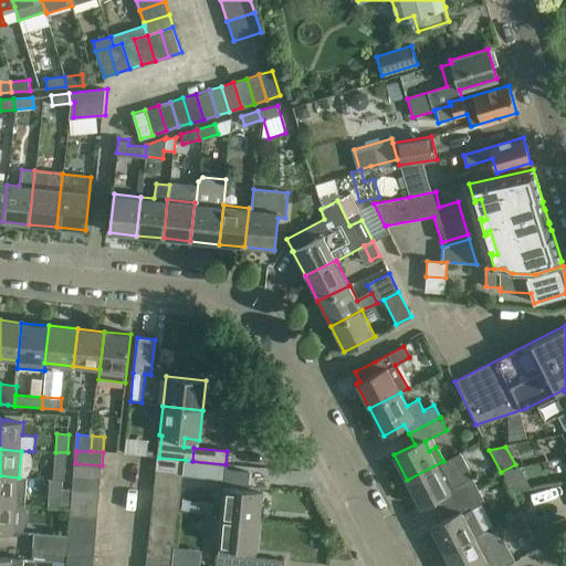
[(67,452),(55,452),(53,480),(64,480),(65,471),(67,452)]
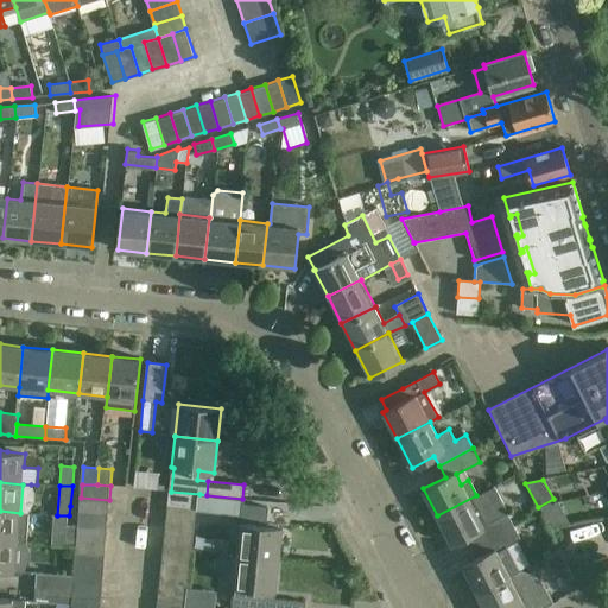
[(476,495),(437,515),(451,545),(474,533),(479,543),(512,525),(492,487),(476,495)]
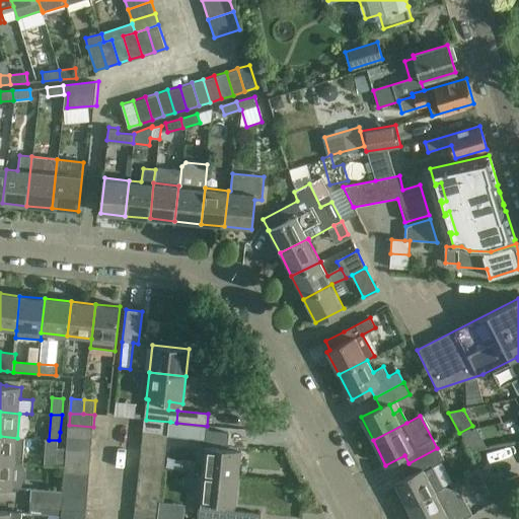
[(494,437),(512,430),(507,417),(489,424),(494,437)]
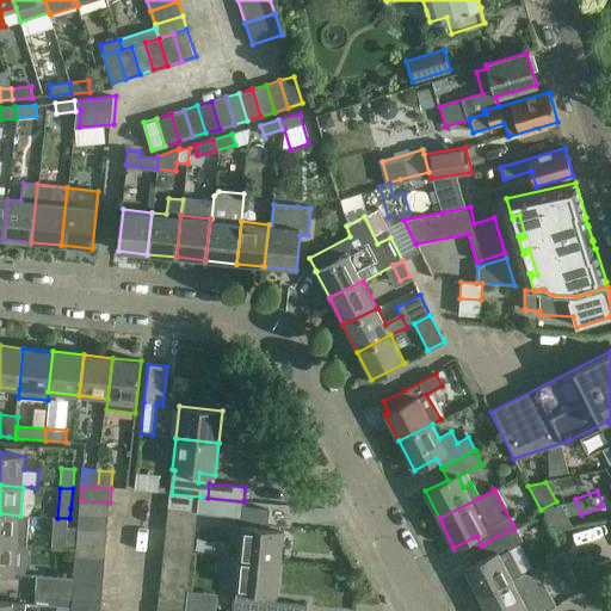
[(171,508),(199,511),(201,497),(172,494),(171,508)]
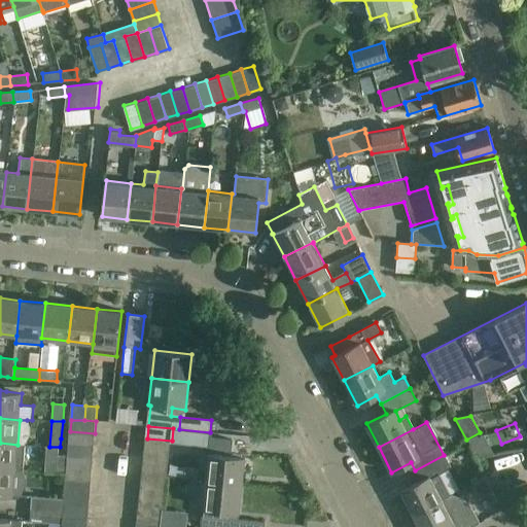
[(179,429),(178,443),(208,446),(210,432),(179,429)]
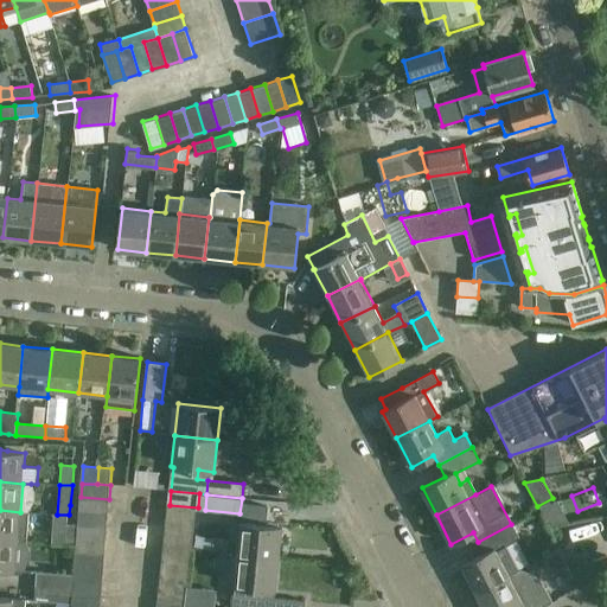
[(81,511),(109,513),(109,499),(81,497),(81,511)]
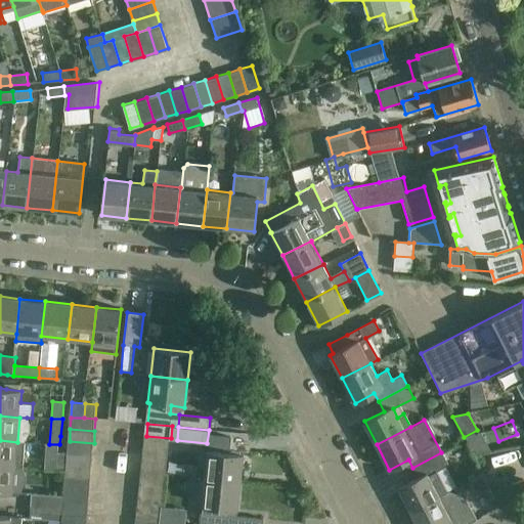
[(144,447),(170,450),(171,438),(146,436),(144,447)]
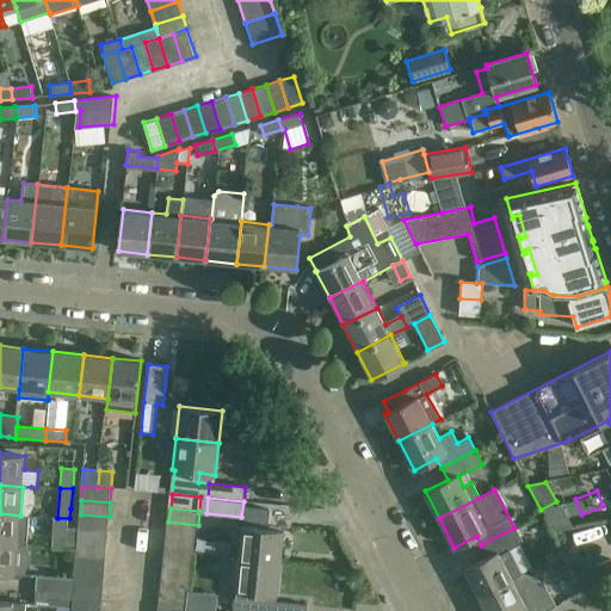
[(0,542),(17,544),(26,545),(29,517),(20,516),(0,513),(0,542)]
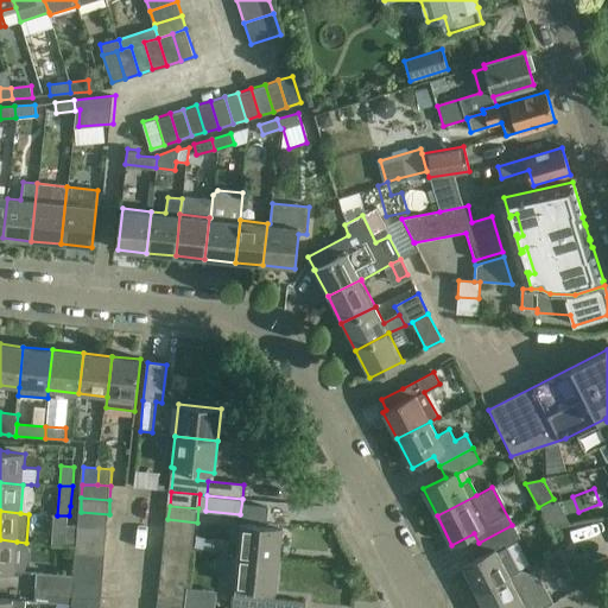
[(80,526),(108,529),(109,514),(81,512),(80,525),(80,526)]
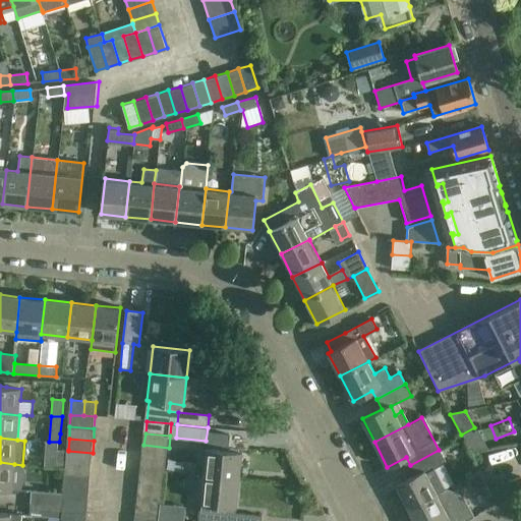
[(142,457),(168,460),(169,448),(143,445),(142,457)]
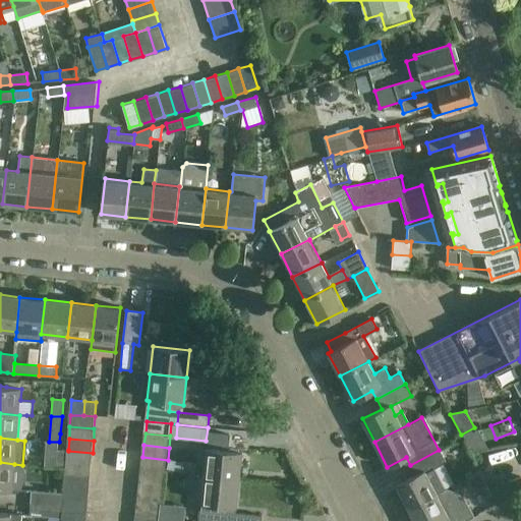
[(242,452),(205,449),(203,474),(239,478),(242,452)]
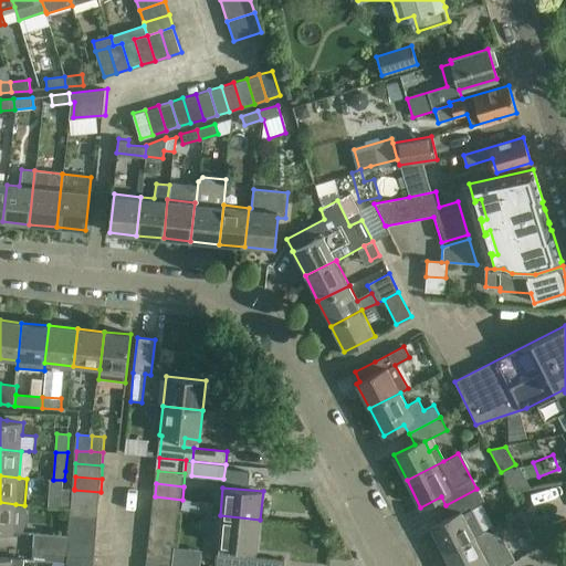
[(62,507),(72,509),(73,503),(74,490),(74,489),(64,489),(62,507)]
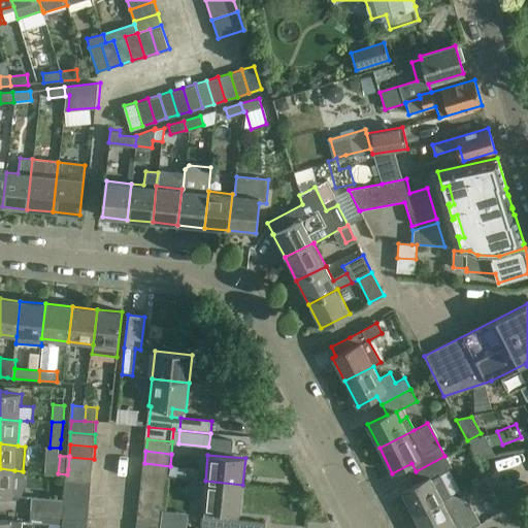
[(451,468),(444,456),(416,471),(421,482),(401,491),(414,515),(450,496),(438,474),(451,468)]
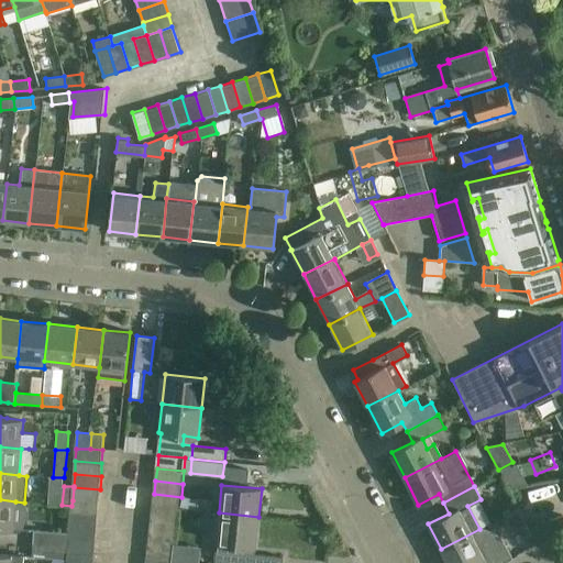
[(73,500),(99,503),(100,489),(74,487),(73,500)]
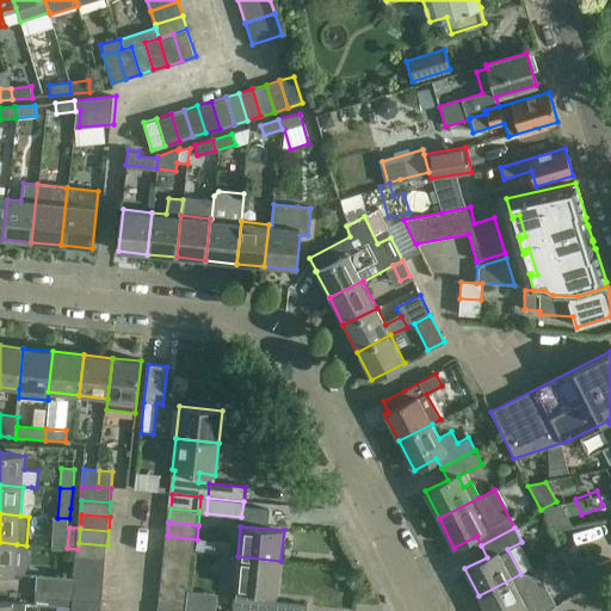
[(166,551),(195,554),(197,539),(167,536),(166,551)]
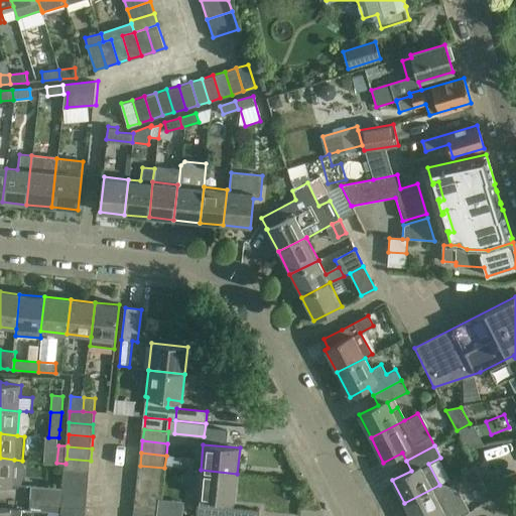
[(14,460),(0,458),(0,484),(12,486),(14,460)]
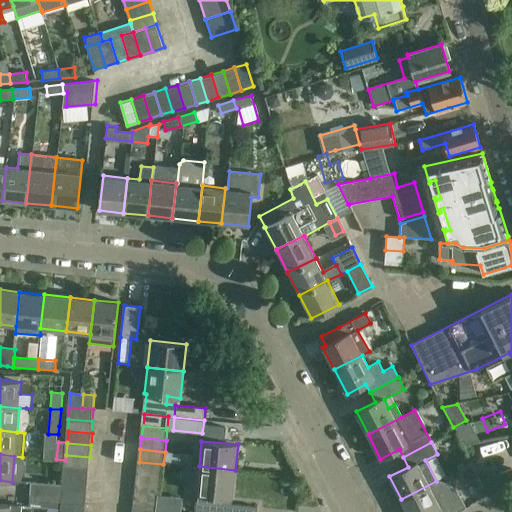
[(65,467),(89,469),(90,457),(66,455),(65,460),(65,467)]
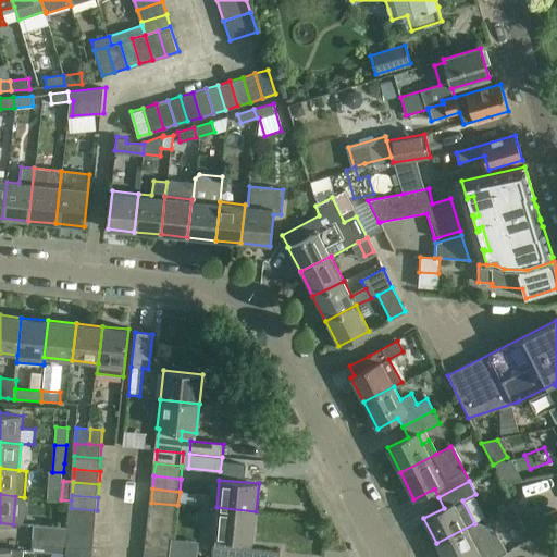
[(149,515),(176,518),(177,505),(151,503),(149,515)]
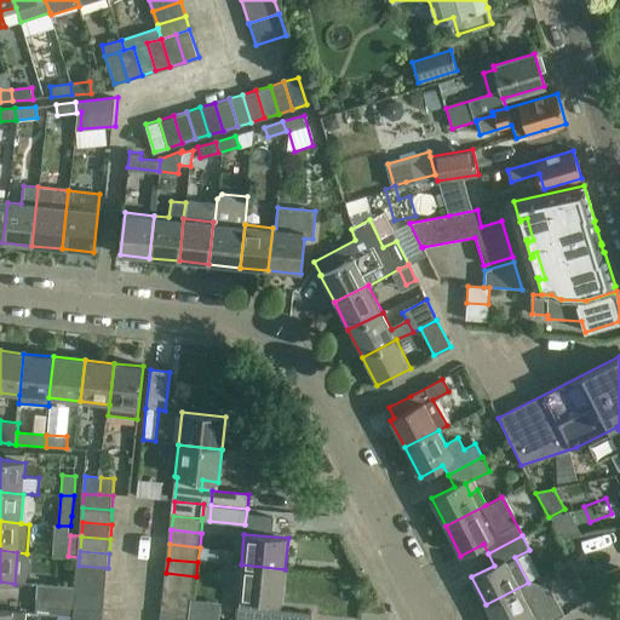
[(285,569),(241,564),(234,619),(274,619),(276,612),(276,602),(281,602),(285,569)]
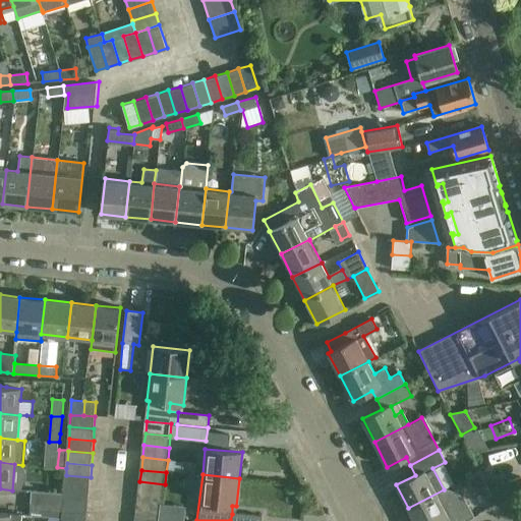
[(65,487),(90,489),(91,477),(66,475),(65,487)]
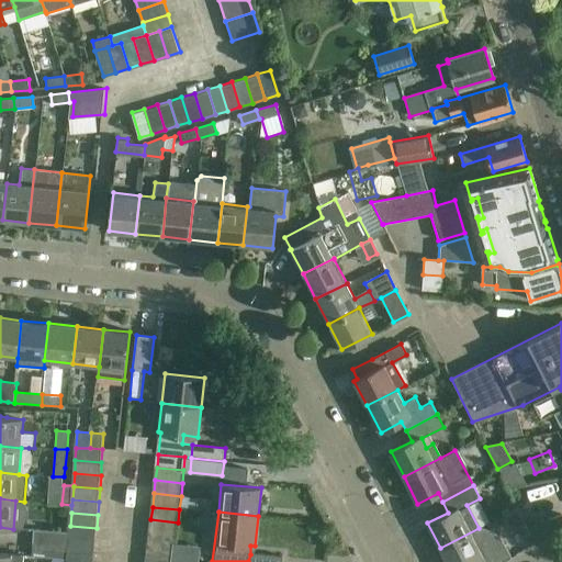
[(529,529),(537,548),(561,536),(561,517),(561,515),(529,529)]
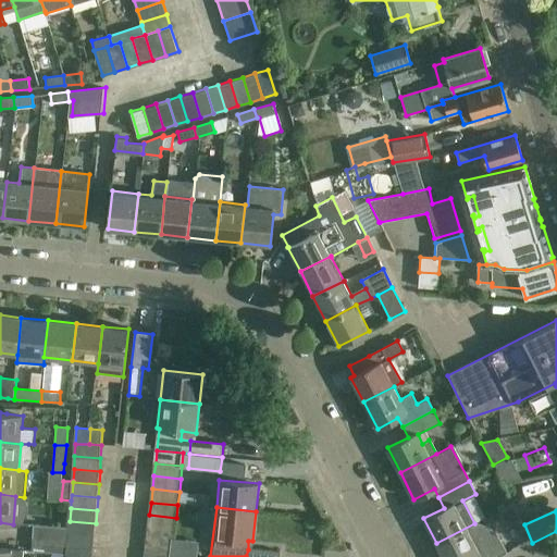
[(148,529),(175,532),(176,518),(149,515),(148,529)]
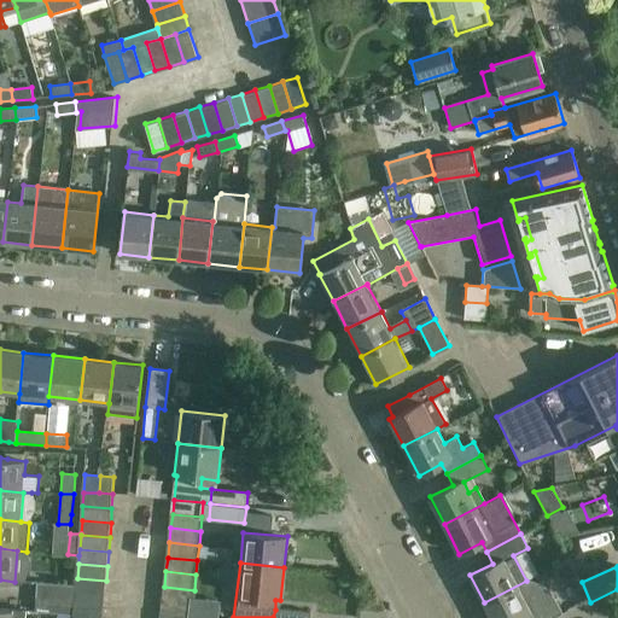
[(76,593),(105,595),(106,581),(77,578),(76,588),(76,593)]
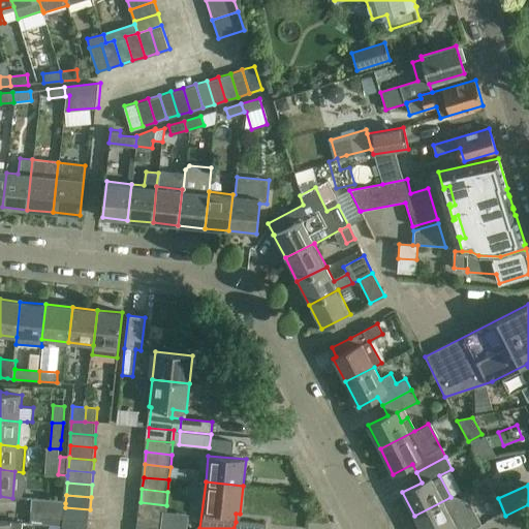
[(450,498),(450,497),(414,516),(421,528),(472,528),(481,525),(475,514),(470,505),(462,499),(453,496),(450,498)]
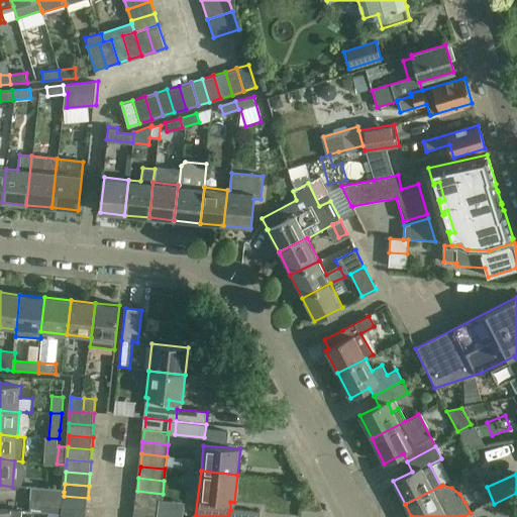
[(32,489),(31,500),(64,502),(64,496),(64,492),(32,489)]
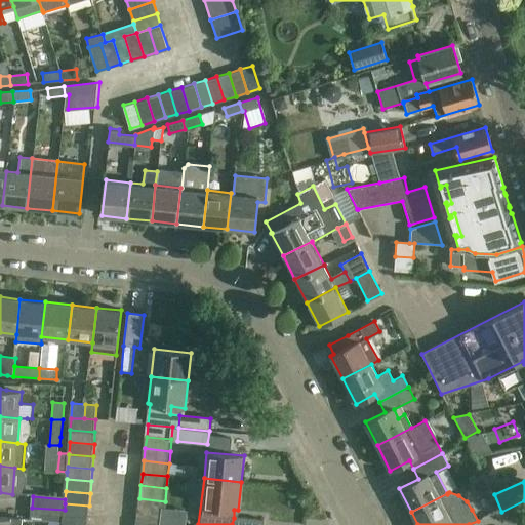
[(138,511),(164,513),(165,501),(139,498),(138,511)]
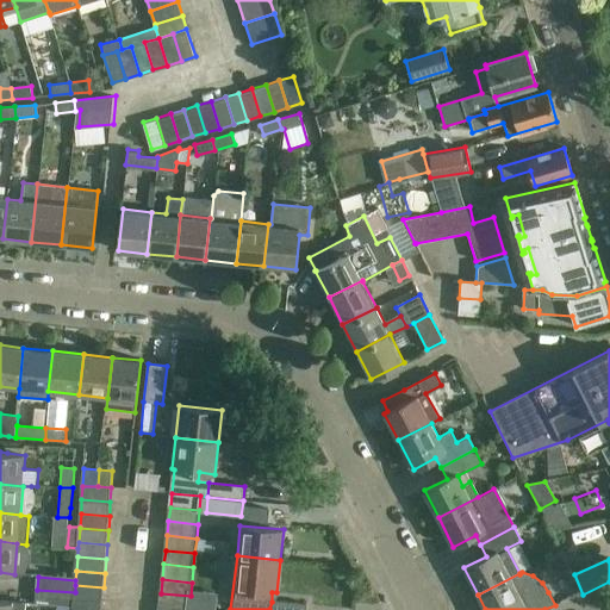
[(74,601),(103,603),(104,587),(75,585),(75,592),(74,601)]
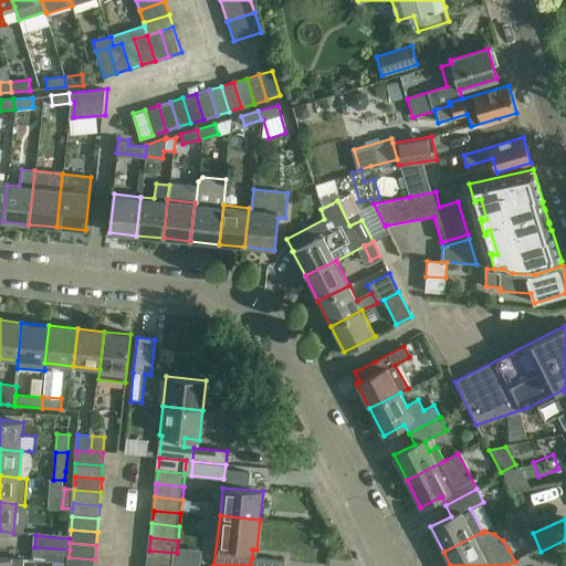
[(69,564),(69,557),(70,549),(34,547),(34,561),(69,564)]
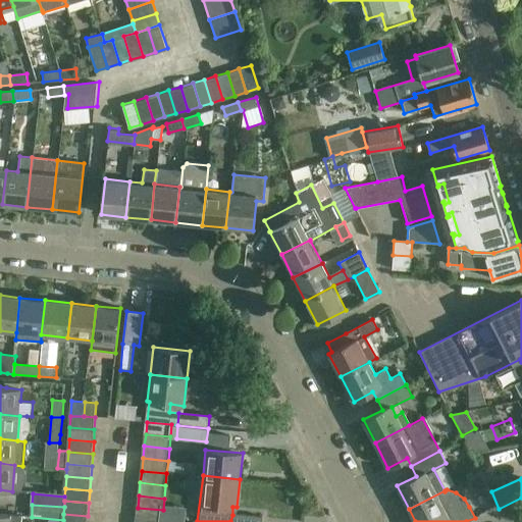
[(149,520),(160,521),(161,521),(163,510),(138,508),(137,519),(149,520)]
